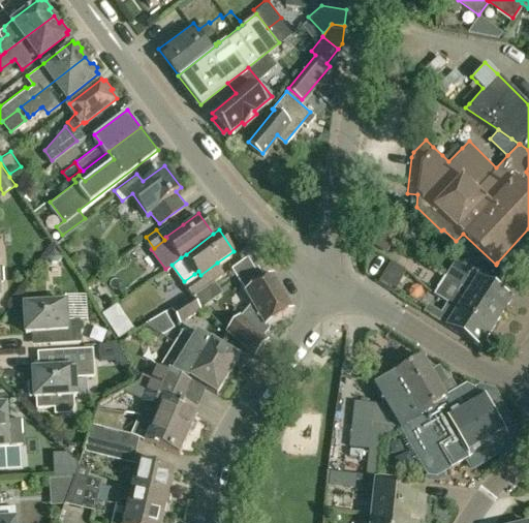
[(55,246),(47,254),(51,258),(58,258),(62,253),(55,246)]
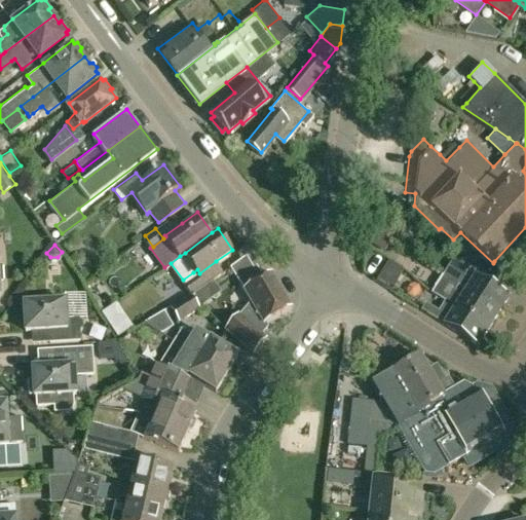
[(466,290),(498,309),(509,294),(474,271),(470,277),(467,276),(465,274),(464,271),(466,267),(470,262),(455,253),(443,271),(457,281),(465,286),(467,287),(466,290)]
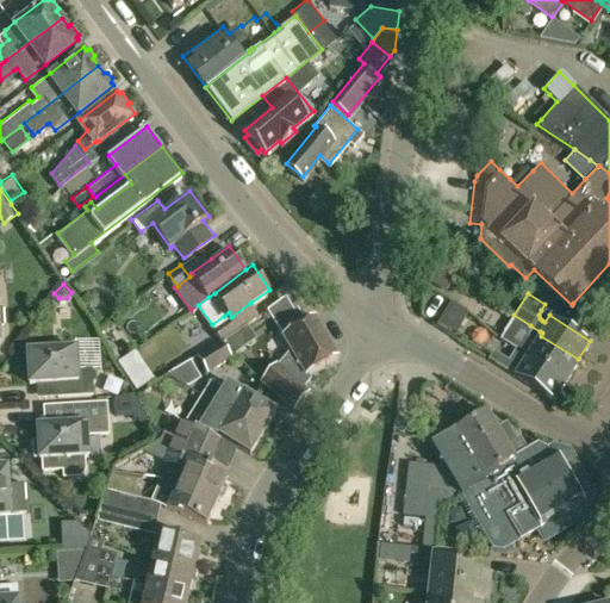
[(450,298),(441,314),(459,324),(468,309),(450,298)]
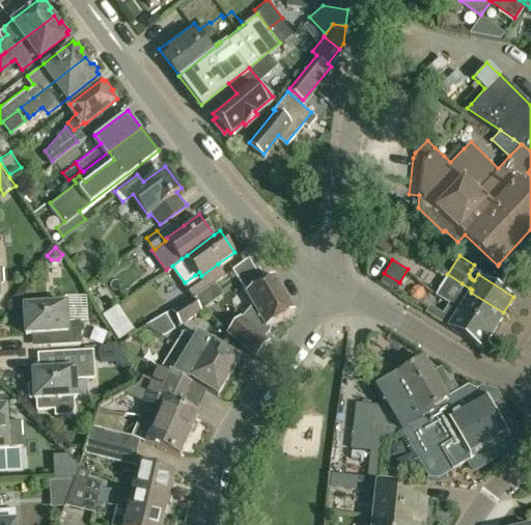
[(240,312),(227,328),(255,352),(269,336),(259,329),(263,324),(292,306),(273,271),(264,276),(258,264),(238,276),(252,300),(241,313),(240,312)]
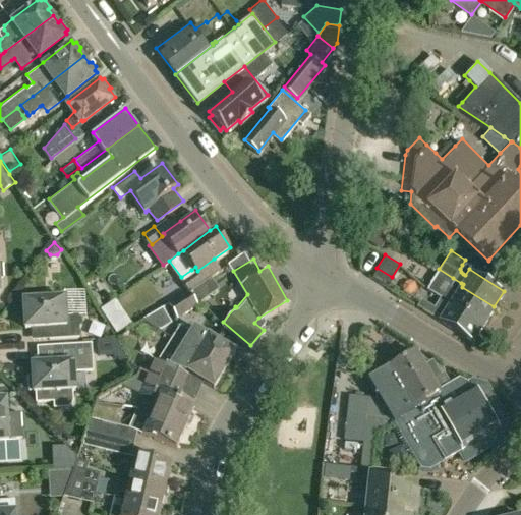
[(453,278),(439,269),(426,287),(440,296),(450,301),(451,300),(484,322),(494,306),(462,287),(463,284),(461,283),(456,290),(453,289),(451,287),(451,284),(452,281),(453,278)]
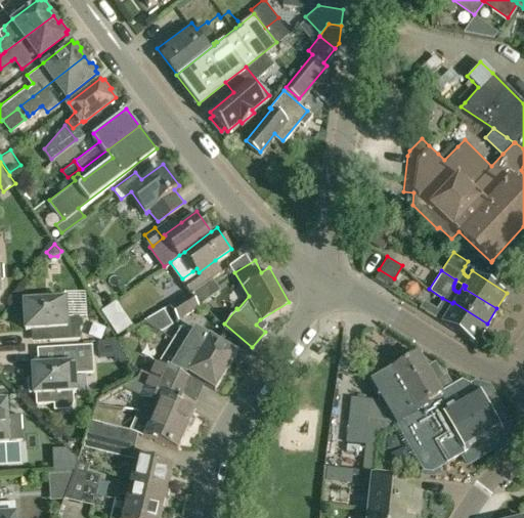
[(192,271),(182,278),(189,290),(201,283),(192,271)]
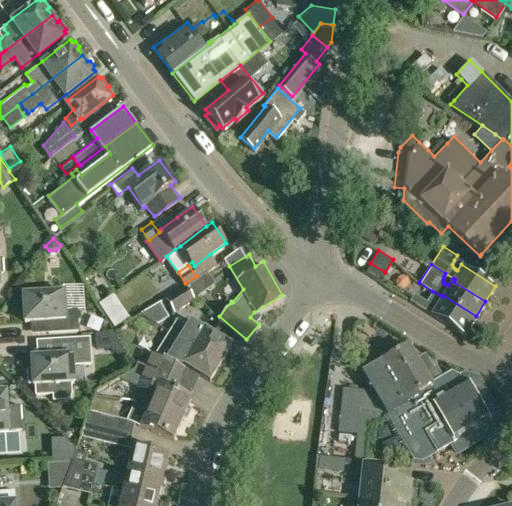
[(181,285),(164,296),(171,306),(173,310),(194,297),(185,283),(181,285)]
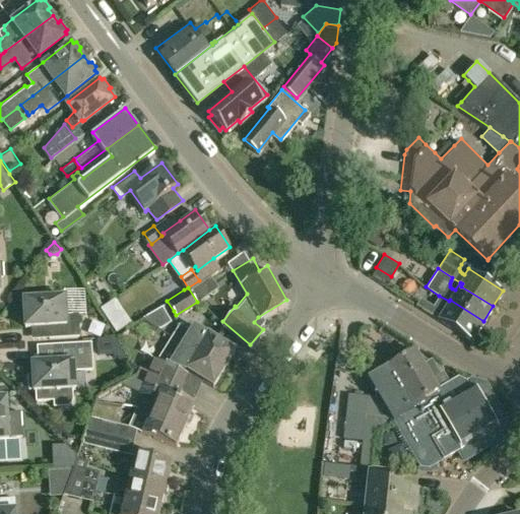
[(24,324),(29,324),(48,323),(48,335),(78,333),(77,311),(65,312),(64,295),(22,297),(24,324)]
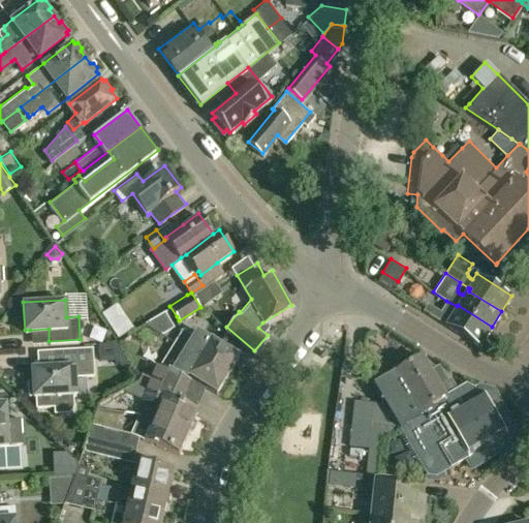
[(480,344),(492,327),(458,305),(457,306),(446,301),(441,309),(428,301),(423,308),(480,344)]
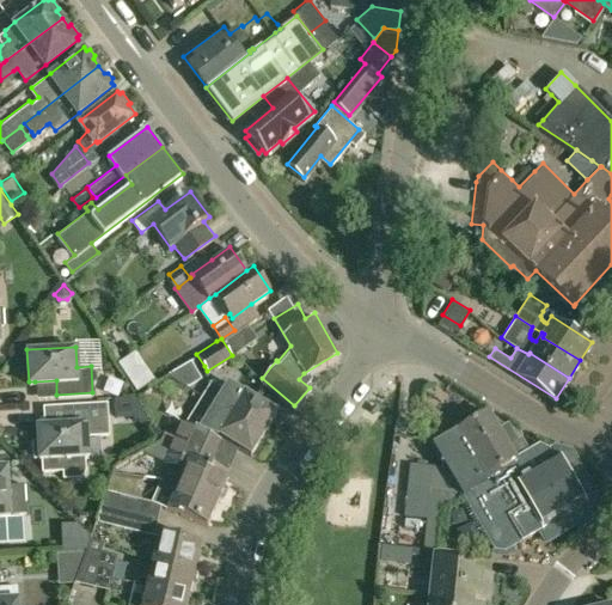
[(129,383),(148,371),(138,354),(118,366),(129,383)]
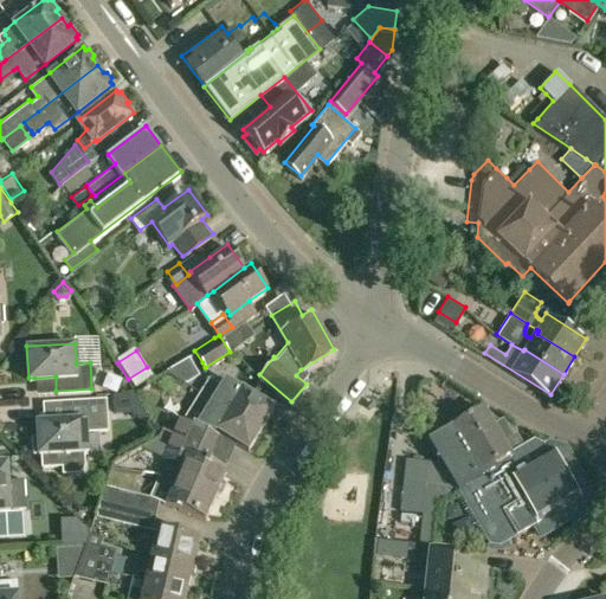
[(191,354),(181,360),(186,367),(194,361),(191,354)]
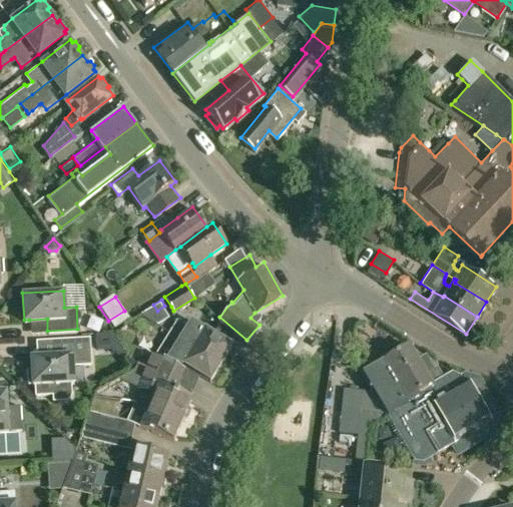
[(168,329),(220,360),(231,342),(204,327),(193,320),(190,325),(175,317),(168,329)]
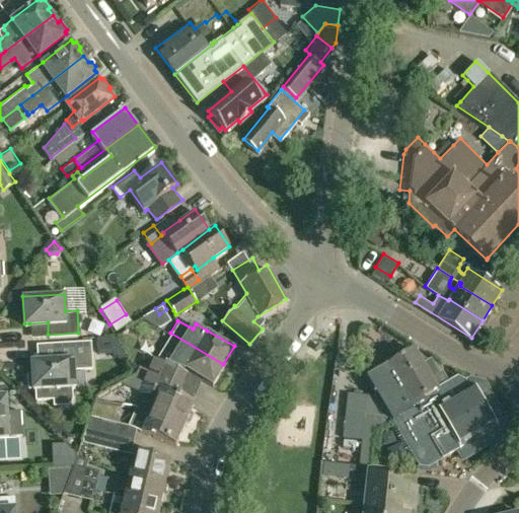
[(196,388),(202,376),(213,382),(223,364),(170,333),(163,345),(158,355),(153,353),(147,368),(157,372),(182,382),(196,388)]
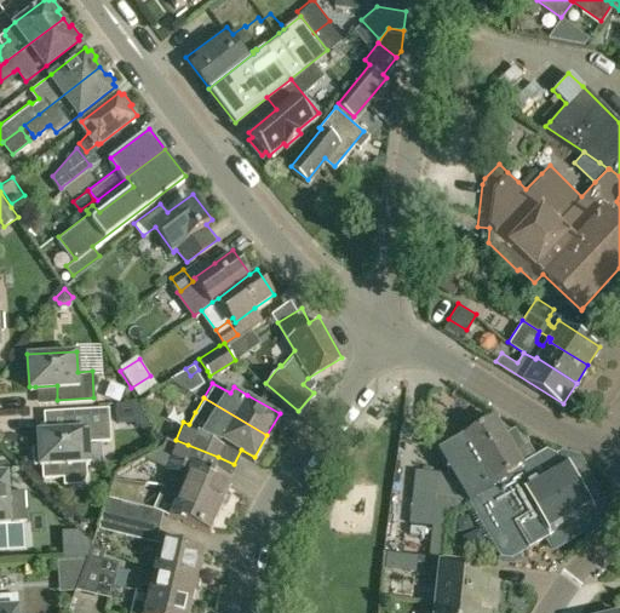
[(89,460),(87,439),(109,437),(107,406),(63,408),(64,428),(36,430),(38,444),(33,444),(33,462),(39,460),(39,463),(41,463),(42,475),(63,474),(63,481),(80,481),(86,474),(85,460),(89,460)]
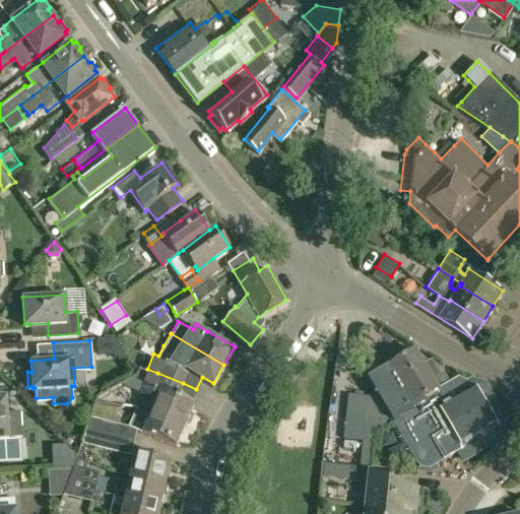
[(379,372),(370,378),(379,394),(393,419),(394,420),(404,414),(415,407),(412,403),(439,388),(448,383),(451,381),(444,371),(441,373),(433,359),(424,364),(415,350),(379,372)]
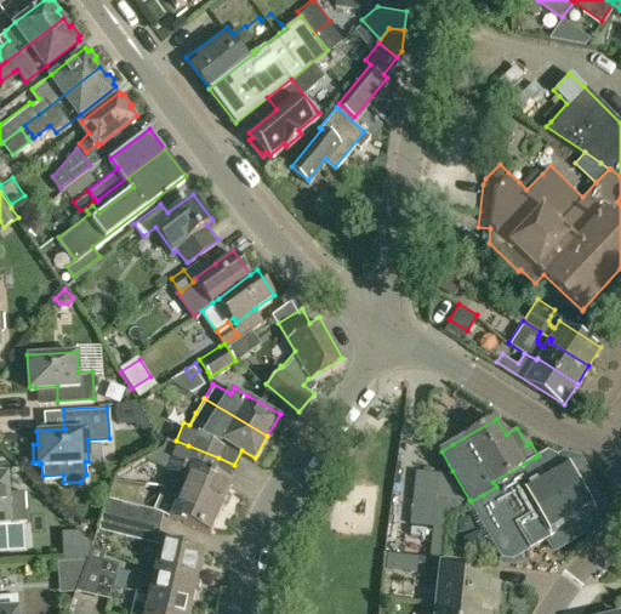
[(164,481),(181,488),(221,505),(232,479),(212,472),(218,458),(188,445),(176,441),(165,436),(163,444),(157,460),(166,465),(164,467),(169,470),(164,481)]
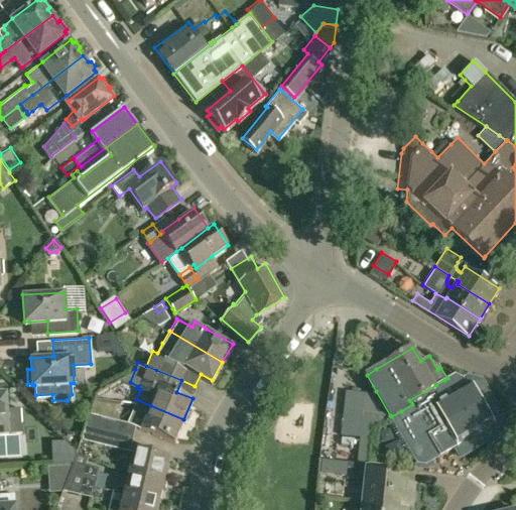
[(401,411),(391,416),(398,428),(415,457),(417,461),(425,462),(440,454),(453,445),(494,421),(471,382),(468,383),(465,377),(462,376),(457,373),(444,380),(435,385),(409,400),(412,404),(401,411)]
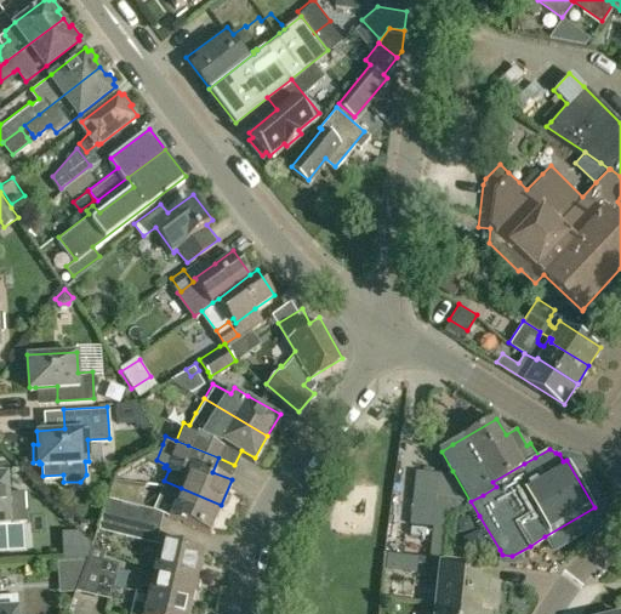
[(0,522),(9,522),(9,519),(24,518),(23,489),(7,490),(6,472),(4,472),(4,467),(0,467),(0,522)]
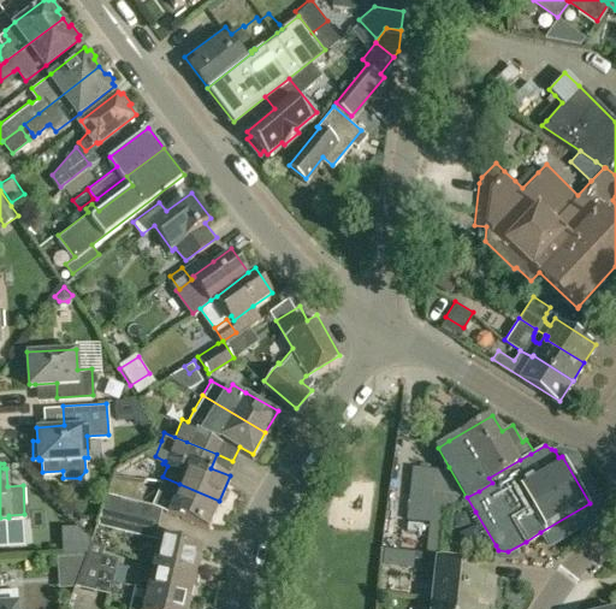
[(219,501),(179,484),(163,477),(158,490),(166,494),(161,506),(209,525),(219,501)]
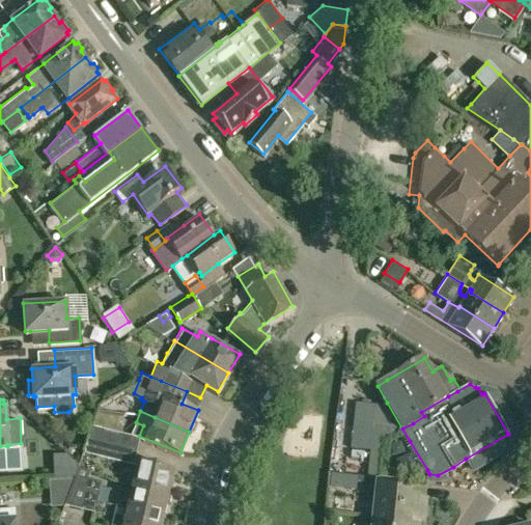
[(379,419),(374,418),(371,439),(384,435),(386,422),(385,419),(379,419)]
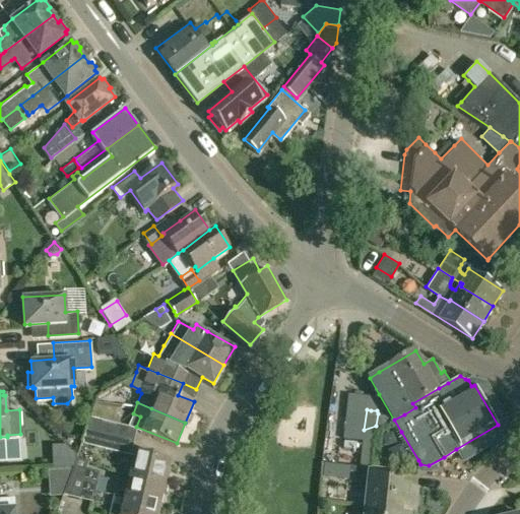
[(89,413),(86,427),(101,430),(134,438),(136,427),(129,423),(89,413)]
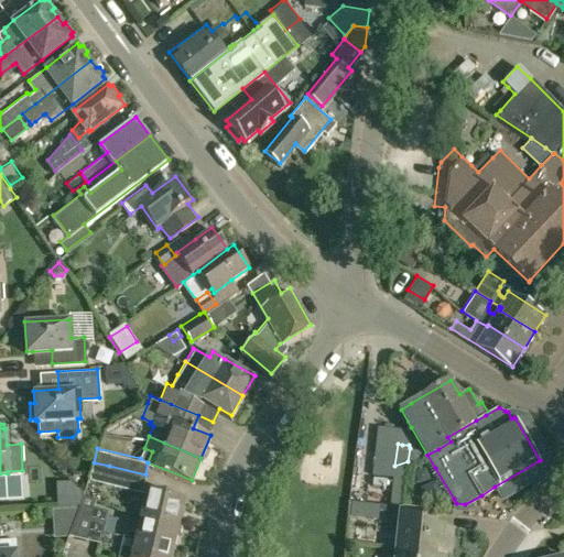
[(394,466),(391,501),(403,502),(408,461),(394,466)]
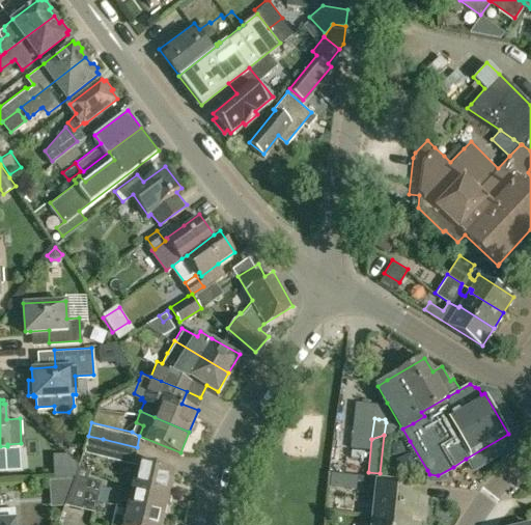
[(137,447),(103,439),(88,436),(84,449),(133,461),(137,447)]
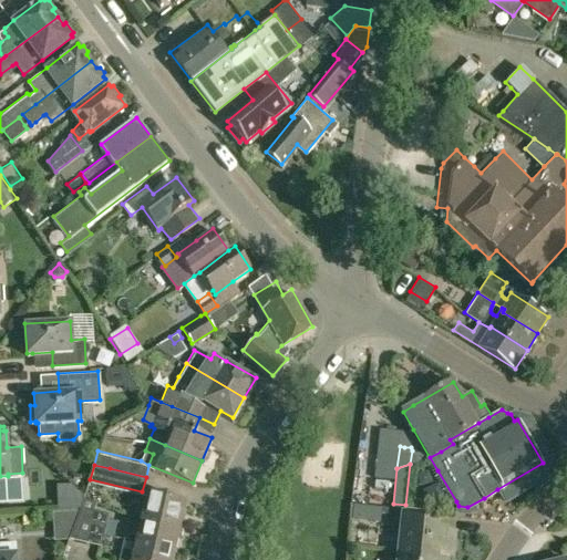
[(148,490),(142,516),(181,525),(186,499),(148,490)]
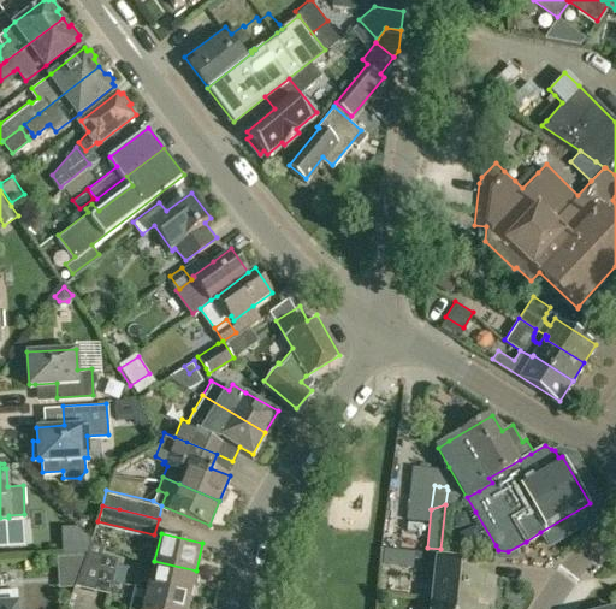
[(94,586),(101,551),(104,543),(90,539),(75,583),(94,586)]
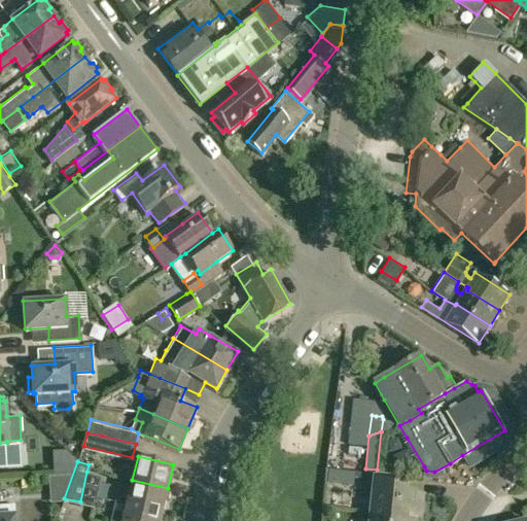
[(373,490),(371,509),(415,514),(420,515),(423,490),(393,487),(394,474),(364,471),(362,489),(373,490)]
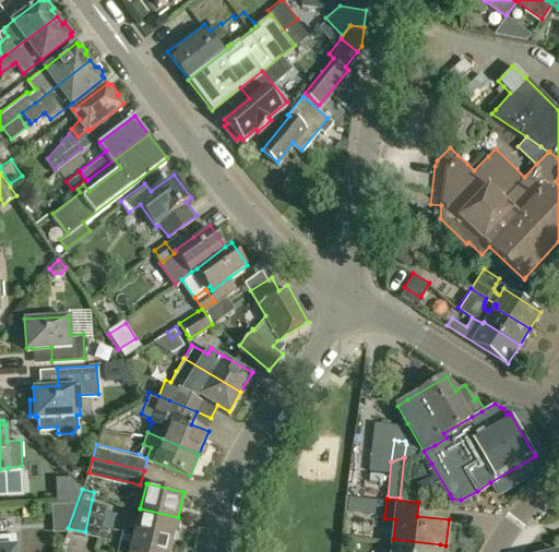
[(107,503),(92,500),(85,531),(99,535),(107,503)]
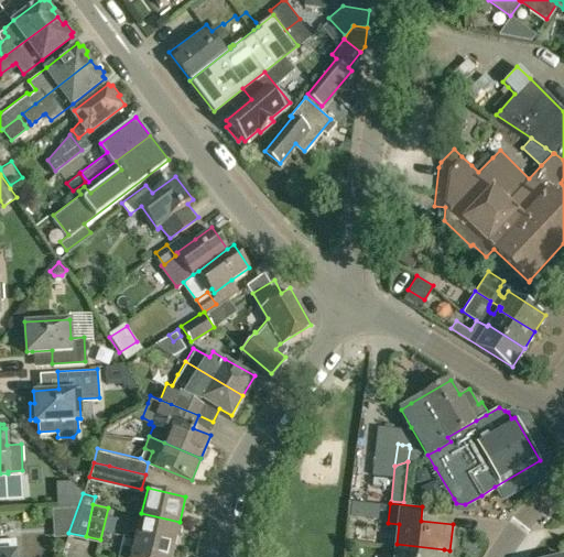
[(141,513),(136,536),(174,545),(180,522),(141,513)]
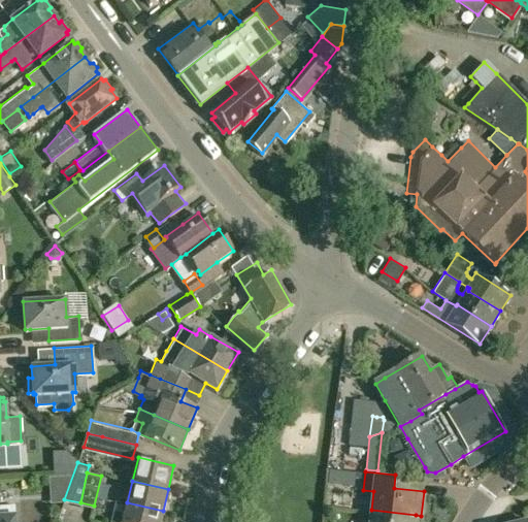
[(160,521),(163,511),(127,502),(114,499),(109,521),(113,521),(160,521)]
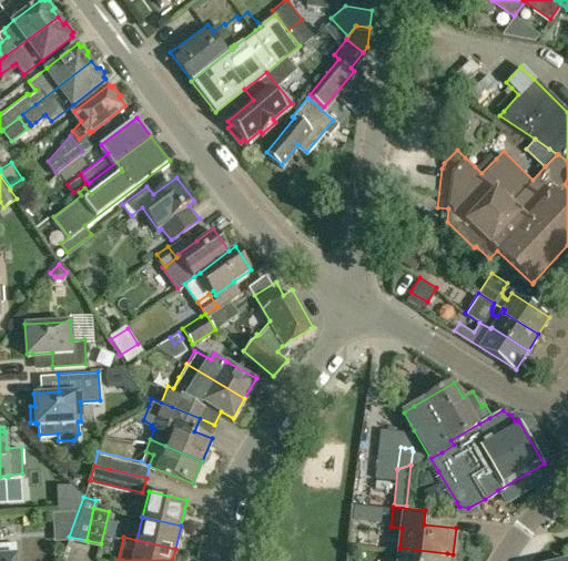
[(446,560),(447,553),(399,548),(397,560),(446,560)]
